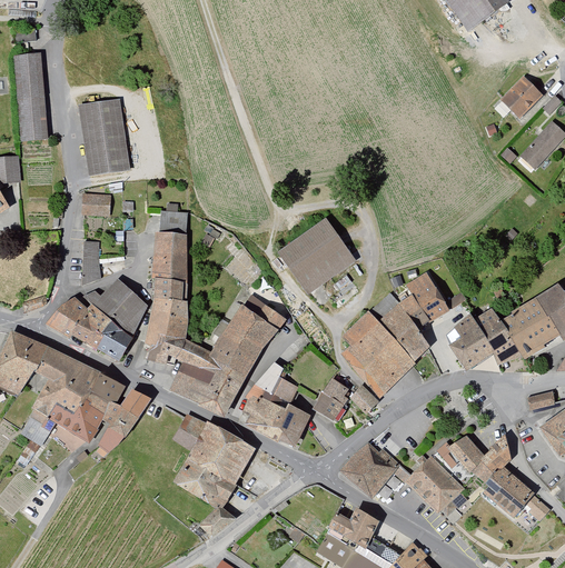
[(439,0),(467,36),(496,21),(508,7),(503,0),(439,0)]
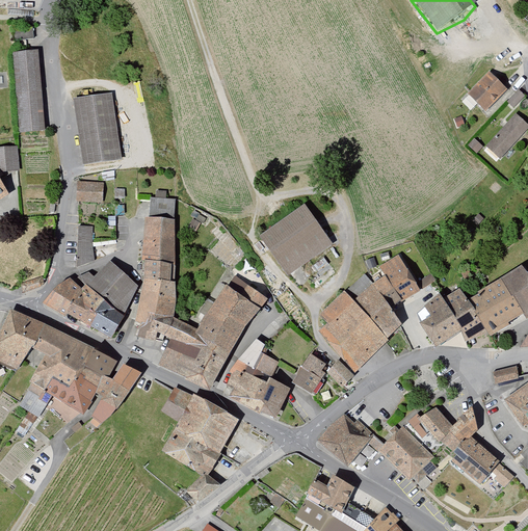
[(22,130),(43,128),(36,52),(16,54),(22,130)]
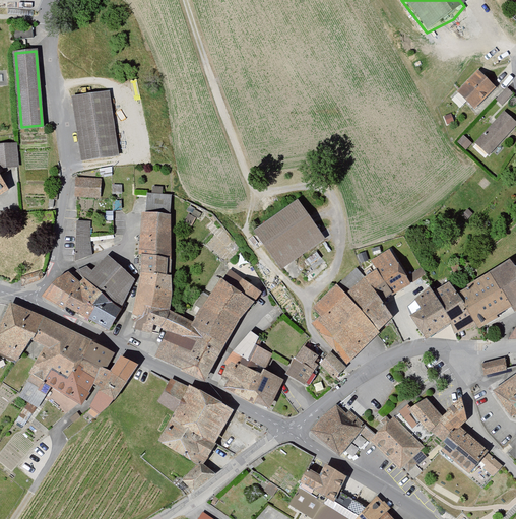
[(456,95),(474,113),(496,91),(476,74),(456,95)]
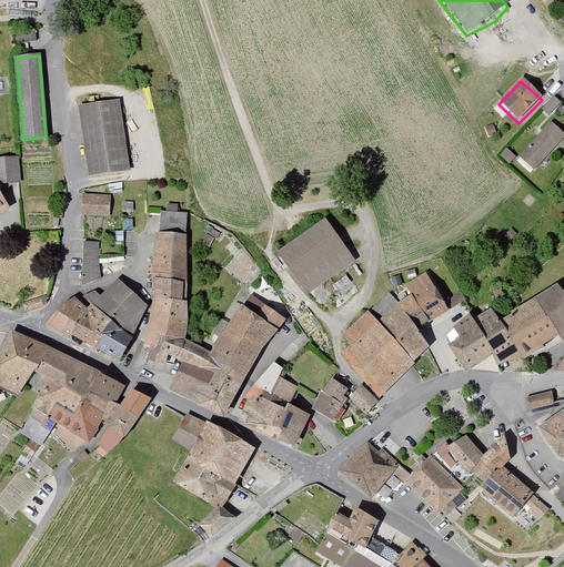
[(76,103),(86,174),(128,169),(118,98),(76,103)]
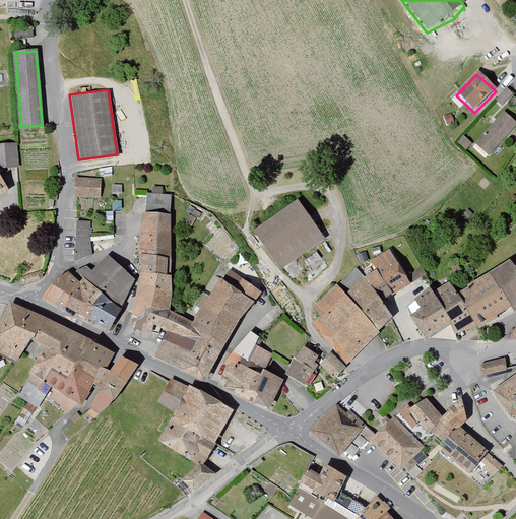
[(494,101),(500,107),(510,95),(504,90),(494,101)]
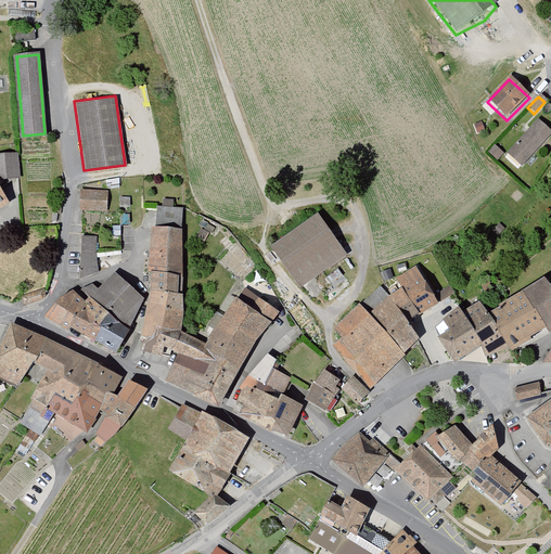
[(503,155),(519,169),(550,133),(550,132),(536,120),(503,155)]
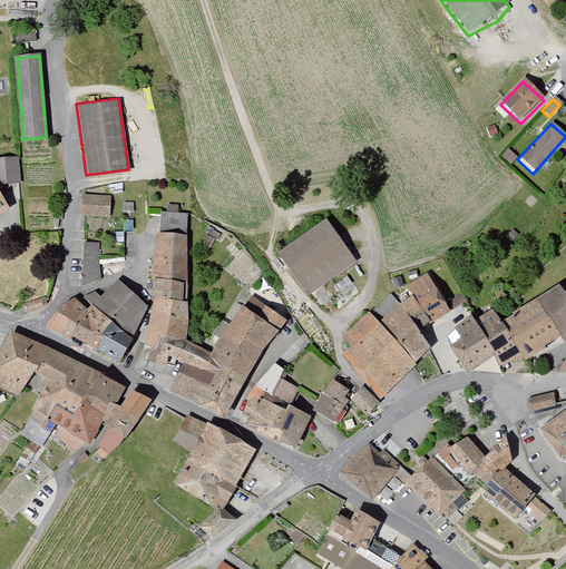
[(500,159),(509,167),(515,159),(506,151),(500,159)]
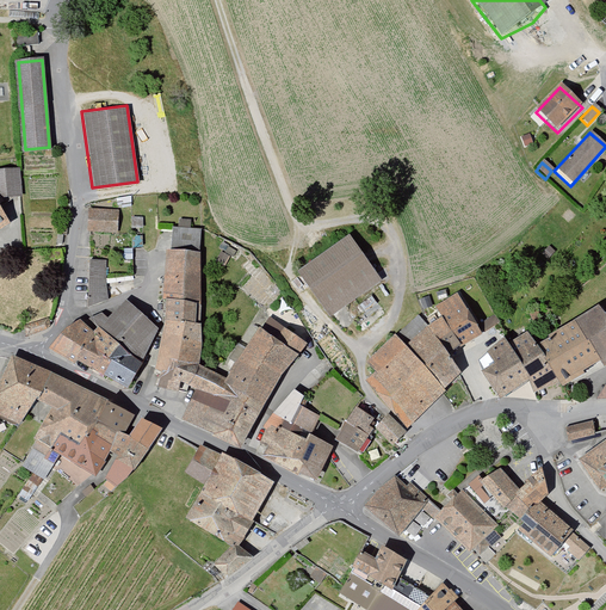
[(16,166),(0,167),(0,197),(18,195),(16,166)]
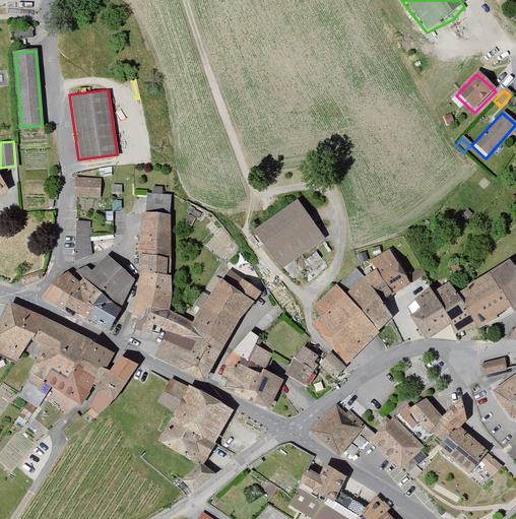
[(72,177),(71,197),(98,199),(99,178),(72,177)]
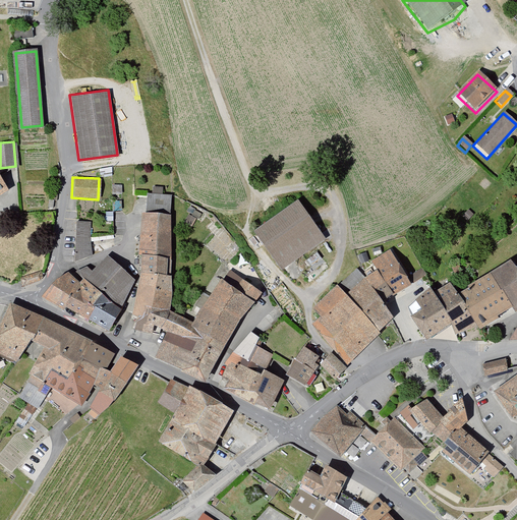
[(145,193),(144,212),(139,212),(137,253),(141,253),(140,272),(131,315),(138,315),(134,329),(152,334),(155,326),(166,331),(155,357),(207,382),(216,362),(229,338),(261,294),(253,285),(240,279),(228,271),(221,279),(192,321),(170,308),(172,292),(172,275),(169,275),(169,214),(170,192),(161,192),(161,188),(150,187),(150,193),(145,193)]
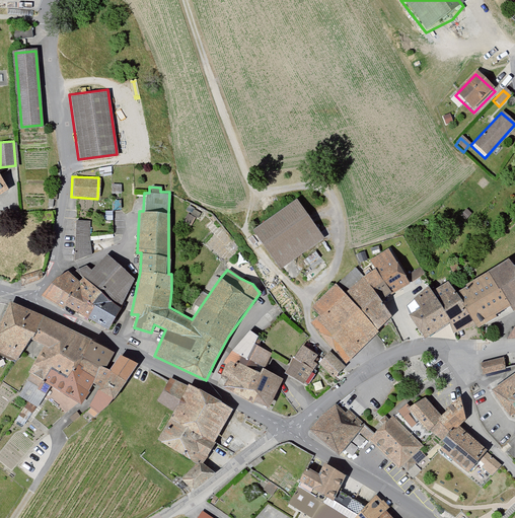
[(252,230),(280,269),(324,237),(296,199),(252,230)]
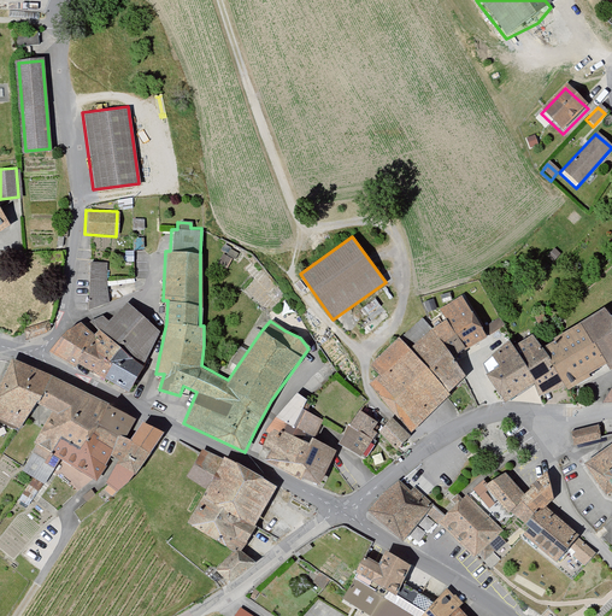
[(86,259),(84,309),(106,301),(107,260),(86,259)]
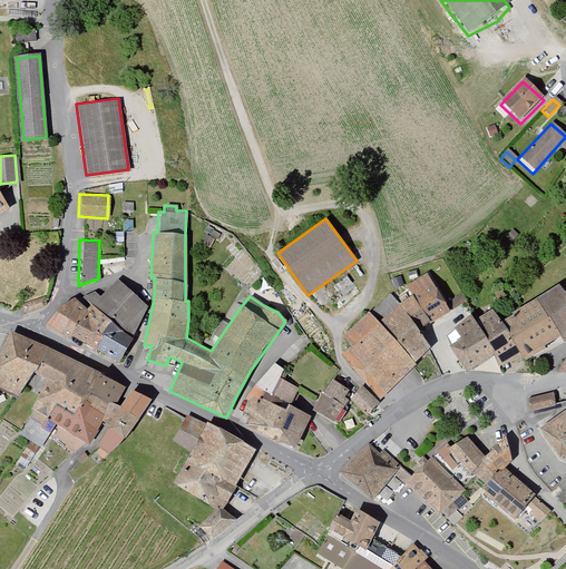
[(340,354),(381,399),(417,364),(415,361),(431,346),(421,326),(449,312),(462,301),(458,294),(447,302),(427,273),(406,285),(411,294),(397,303),(380,320),(368,311),(342,337),(351,344),(340,354)]
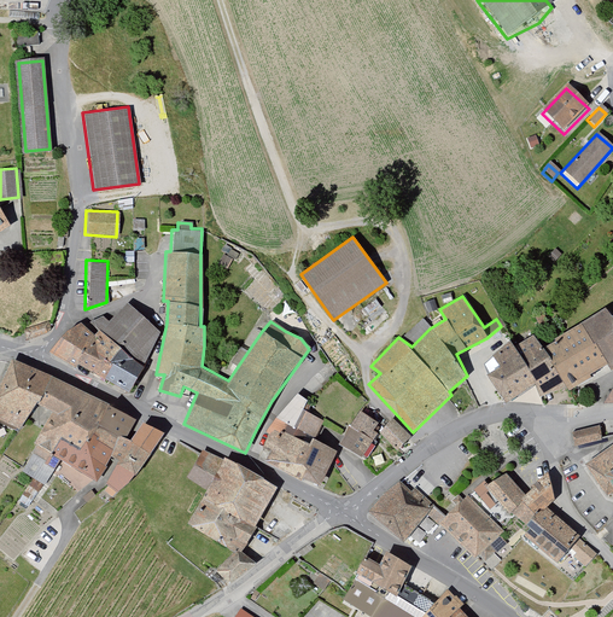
[(142,314),(126,301),(107,321),(101,315),(86,322),(98,331),(95,335),(79,321),(68,329),(48,353),(75,368),(77,364),(130,391),(145,366),(142,365),(158,331),(142,314)]
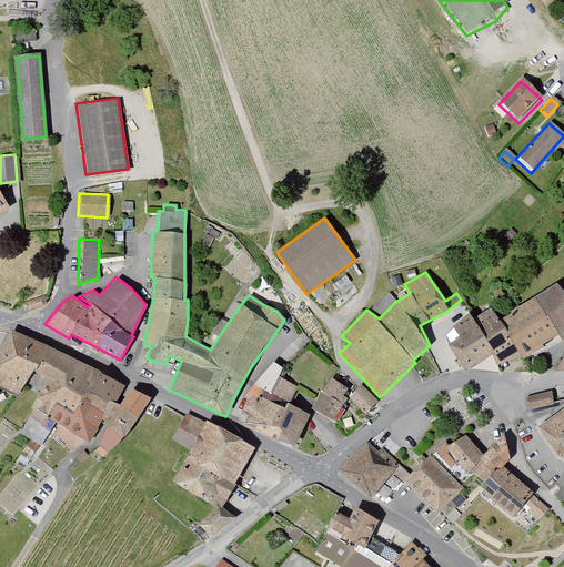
[(449,343),(465,371),(493,354),(499,373),(560,333),(563,338),(563,337),(563,287),(559,280),(501,317),(491,309),(473,319),(470,314),(452,325),(459,337),(449,343)]
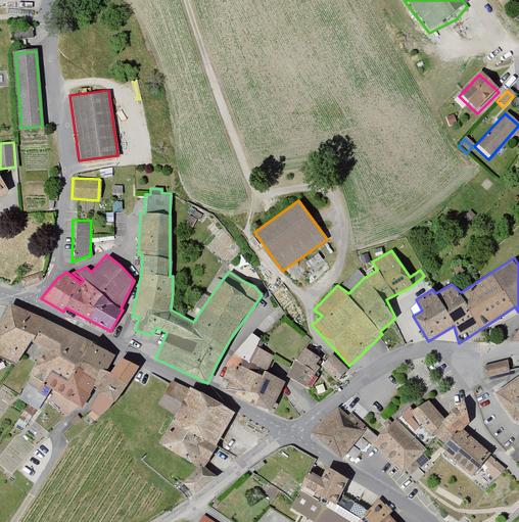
[(38,271),(16,277),(19,287),(37,279),(39,276),(38,271)]
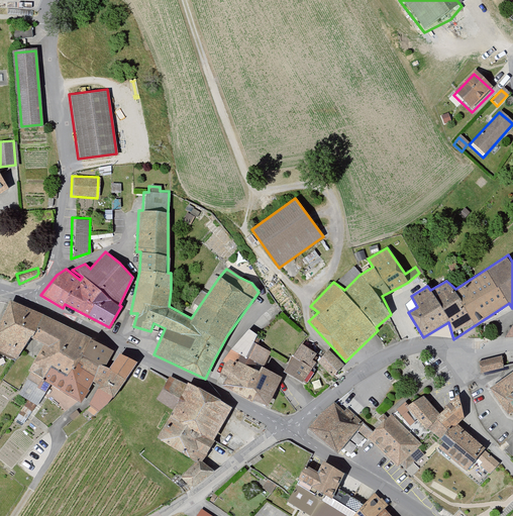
[(137,360),(119,351),(67,325),(9,299),(0,320),(0,355),(15,363),(31,338),(44,344),(27,372),(30,373),(26,380),(37,386),(35,388),(44,392),(48,386),(80,402),(93,381),(101,383),(87,404),(97,412),(115,395),(137,360)]
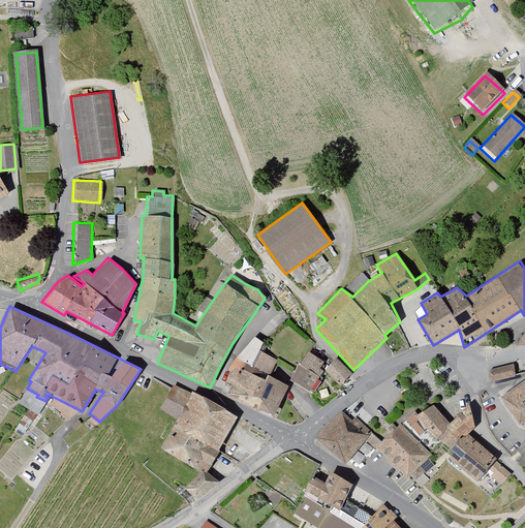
[(524,329),(524,330),(514,345),(524,344),(524,329)]
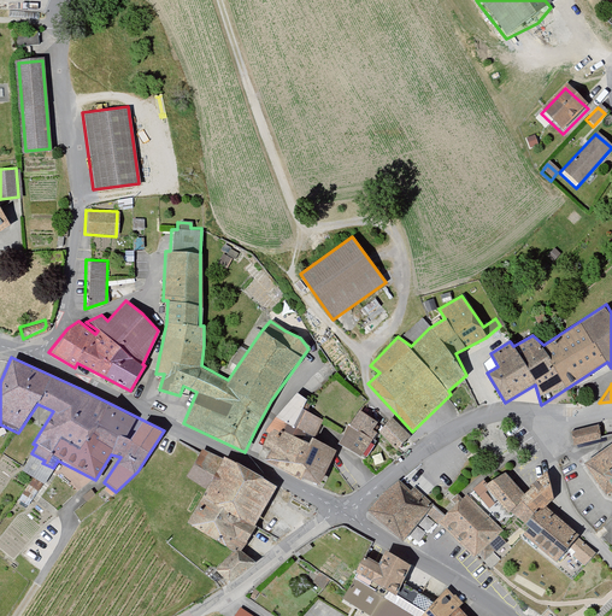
[(302,475),(321,484),(337,450),(316,435),(322,420),(304,408),(307,399),(294,392),(275,416),(264,430),(266,433),(260,446),(269,450),(264,459),(300,480),(302,475)]
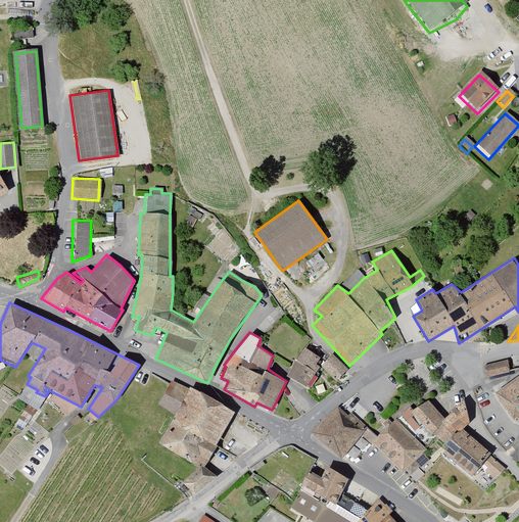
[(289,376),(309,388),(318,374),(316,372),(320,366),(337,382),(346,369),(330,352),(325,360),(307,348),(289,376)]
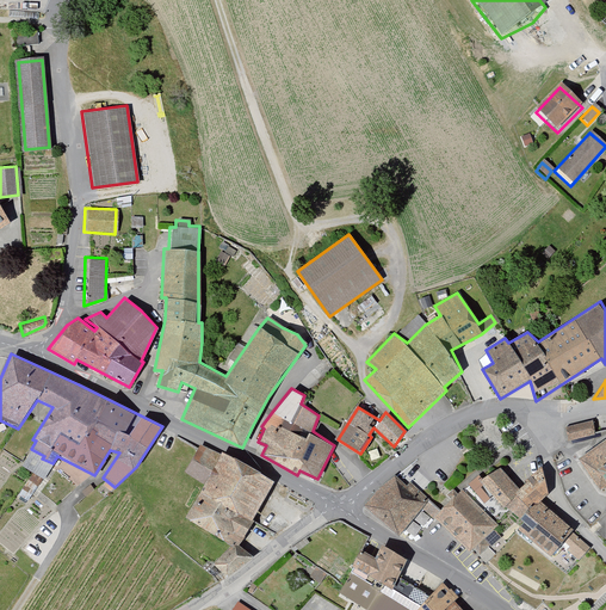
[(563,427),(566,442),(594,437),(592,423),(563,427)]
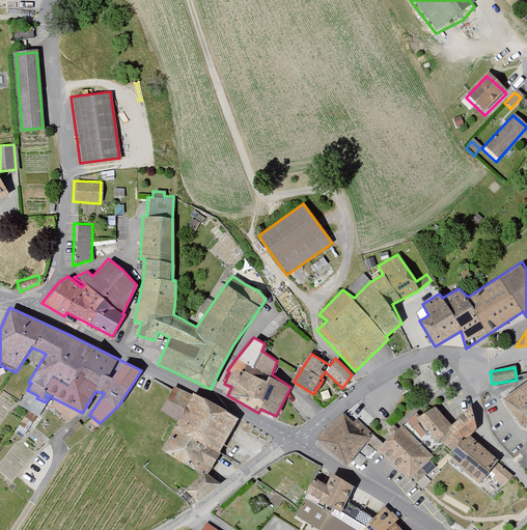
[(526,381),(499,401),(519,428),(523,425),(526,429),(526,428),(526,381)]
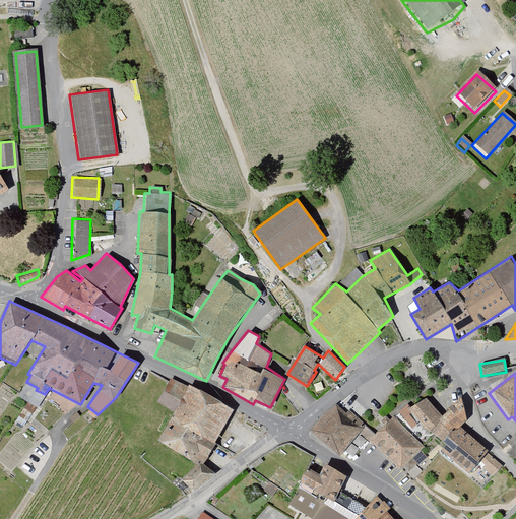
[(183,478),(193,490),(218,474),(204,462),(233,410),(187,387),(169,378),(156,401),(174,411),(158,440),(196,462),(183,478)]
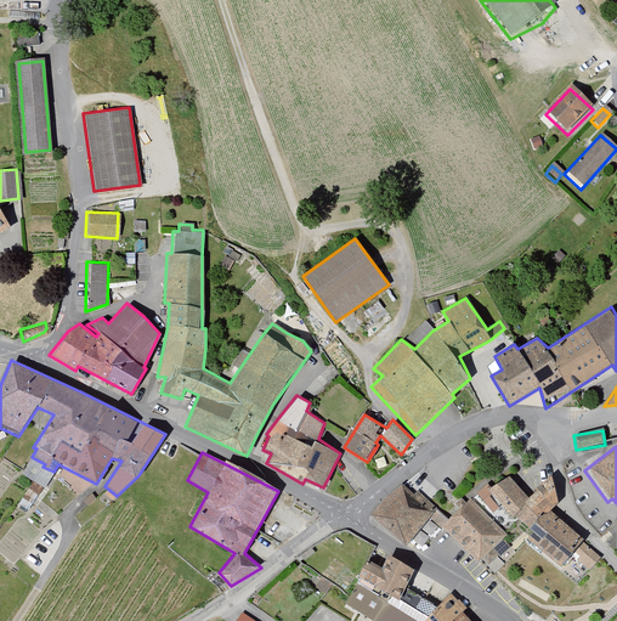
[(507,472),(490,489),(531,531),(528,538),(564,565),(573,553),(578,557),(573,562),(589,574),(600,559),(582,546),(584,538),(552,512),(560,503),(552,476),(531,497),(507,472)]
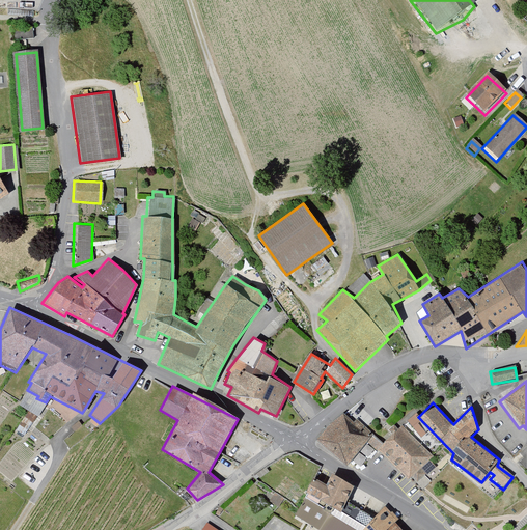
[(321,440),(348,462),(365,440),(372,446),(379,438),(355,418),(352,421),(342,414),(321,440)]
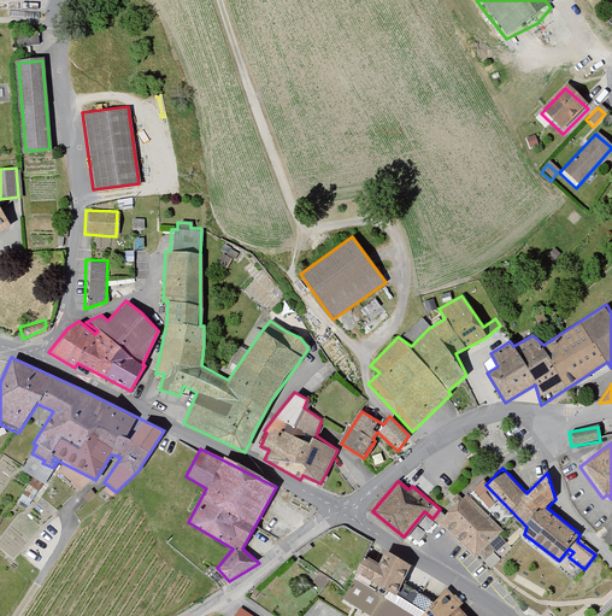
[(439,521),(475,556),(501,528),(465,494),(439,521)]
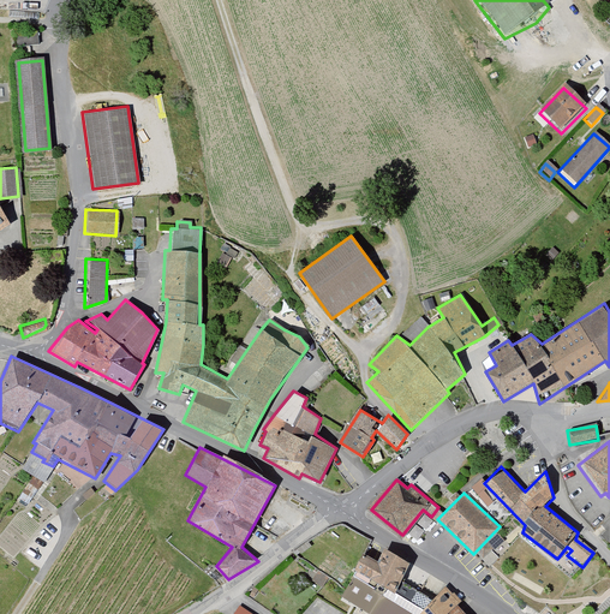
[(472,613),(454,595),(452,597),(443,589),(432,598),(399,580),(410,562),(386,548),(380,560),(364,552),(356,570),(358,571),(341,598),(370,613),(472,613)]
